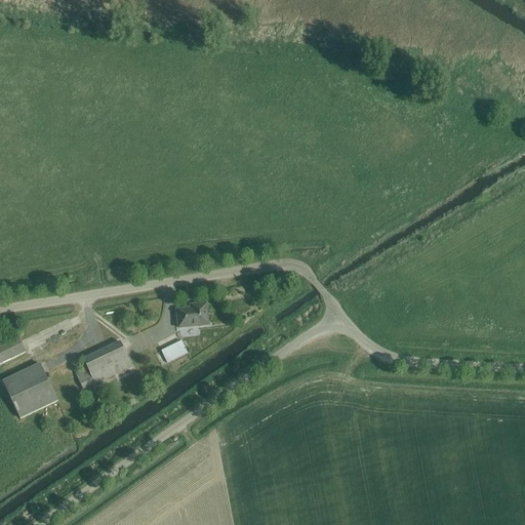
[(210,325),(207,304),(191,306),(192,309),(177,310),(179,328),(210,325)]
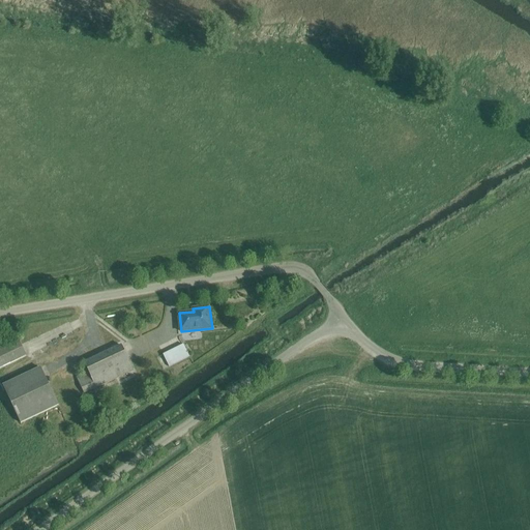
[(200,336),(199,330),(184,332),(184,339),(200,336)]
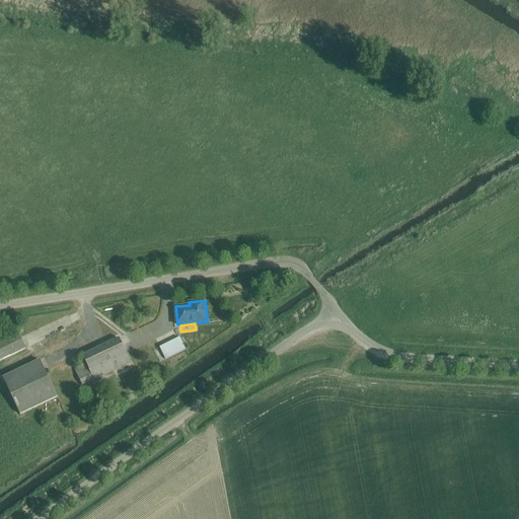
[(0,344),(0,362),(24,351),(17,336),(0,344)]
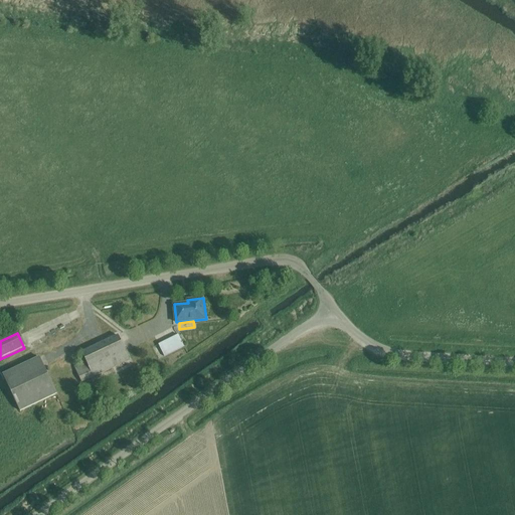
[(184,346),(179,335),(159,345),(165,356),(184,346)]
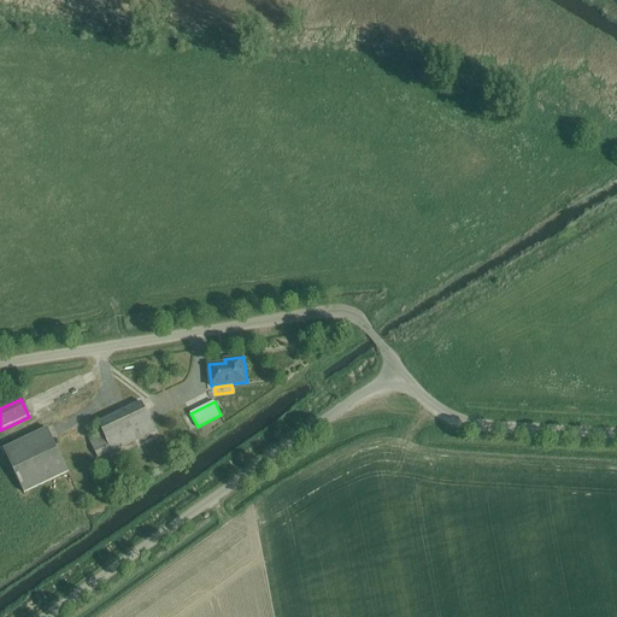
[(99,458),(156,432),(142,403),(99,423),(107,441),(94,448),(99,458)]
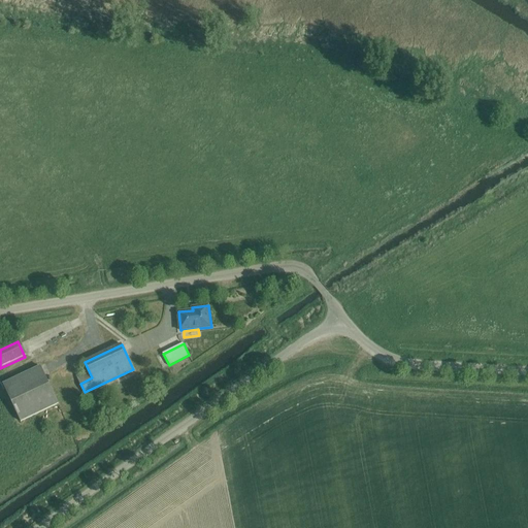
[(20,423),(58,404),(40,368),(2,386),(20,423)]
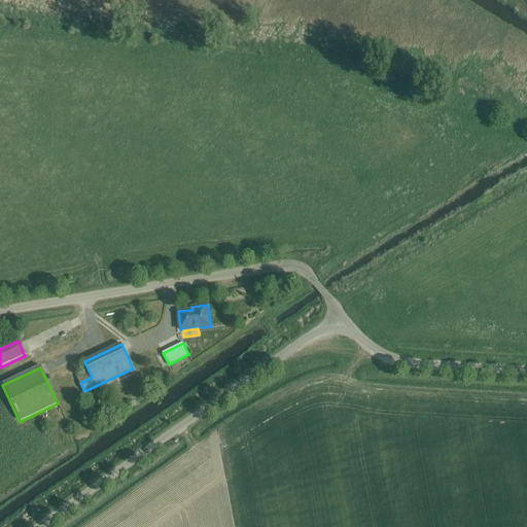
All buildings are outlined.
